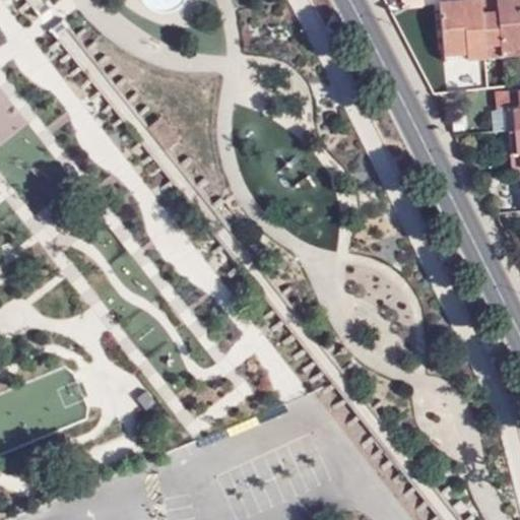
[(466,20),(464,0),(455,0),(440,2),(444,61),(464,60),(464,53),(484,51),(484,45),(499,45),(500,57),(519,55),(519,0),(494,0),(497,11),(480,11),(481,20),(466,20)]
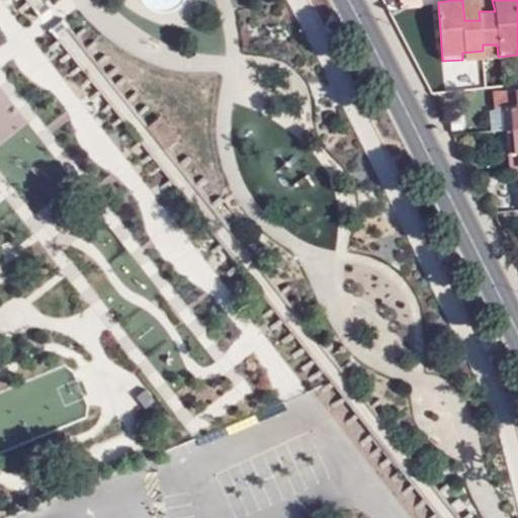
[(479,11),(478,0),(462,0),(464,20),(480,20),(479,11)]
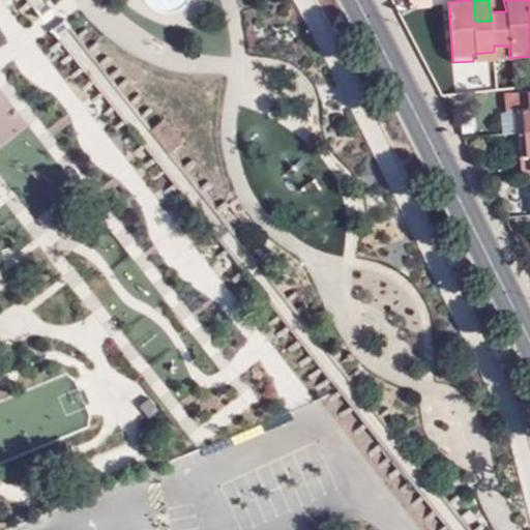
[(503,0),(489,0),(490,11),(506,11),(503,0)]
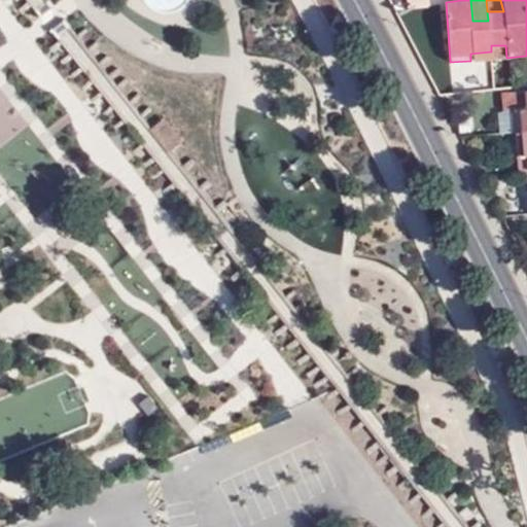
[(491,51),(490,59),(506,58),(505,45),(491,45),(491,51)]
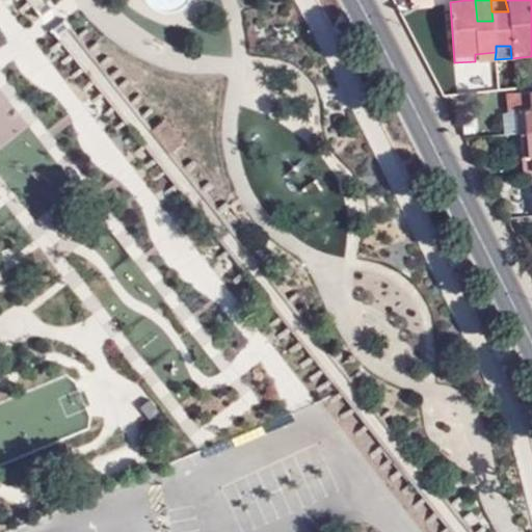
[(475,61),(495,59),(496,52),(475,54),(475,61)]
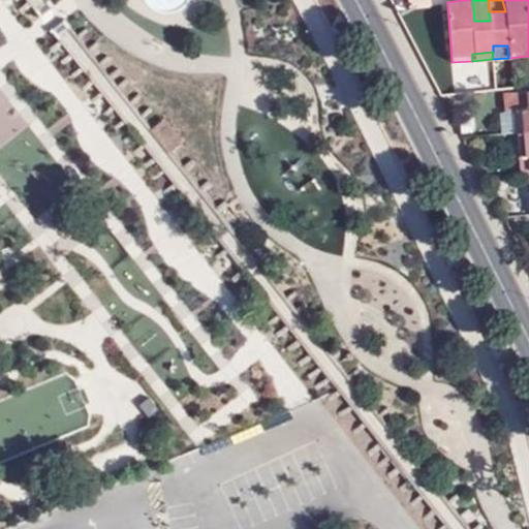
[(528,91),(511,92),(519,174),(528,173),(528,91)]
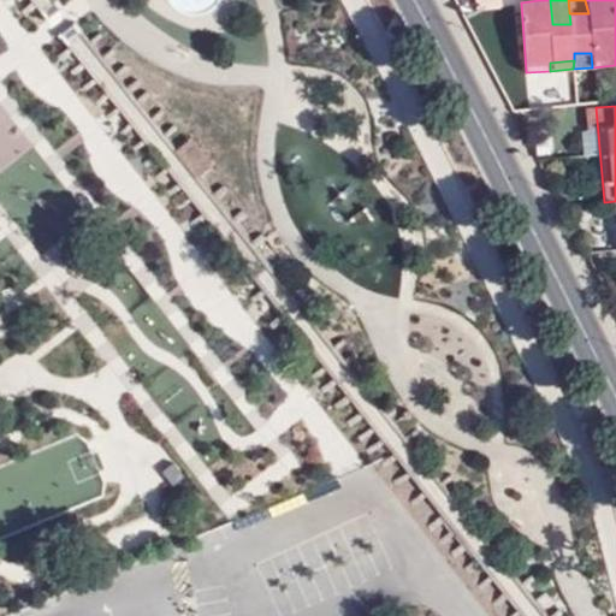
[(196,134),(176,144),(194,177),(214,166),(196,134)]
